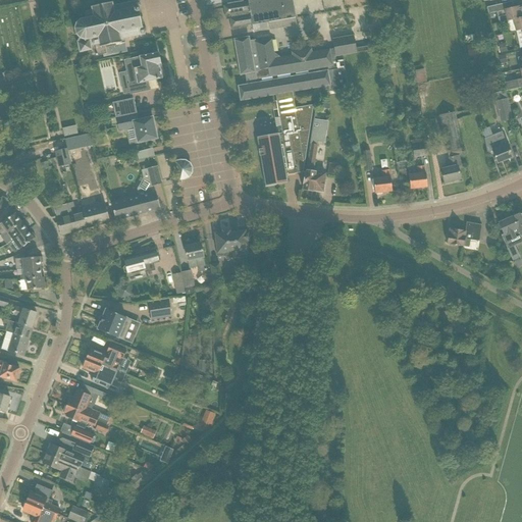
[(77,42),(80,53),(95,50),(96,56),(106,54),(105,46),(106,46),(106,47),(115,45),(115,44),(120,43),(120,44),(121,44),(120,40),(128,38),(129,39),(141,37),(141,36),(144,35),(144,36),(145,35),(146,33),(147,32),(146,29),(143,27),(143,25),(144,24),(141,11),(139,10),(139,9),(139,8),(140,6),(141,6),(141,5),(140,5),(140,3),(140,2),(139,2),(138,1),(138,0),(137,0),(137,1),(133,2),(133,0),(121,3),(121,4),(112,6),(112,3),(111,2),(91,6),(92,7),(91,7),(92,10),(87,11),(86,11),(85,14),(84,14),(85,18),(81,19),(81,18),(80,19),(75,22),(75,23),(73,29),(73,30),(74,35),(74,36),(76,35),(80,39),(77,42)]
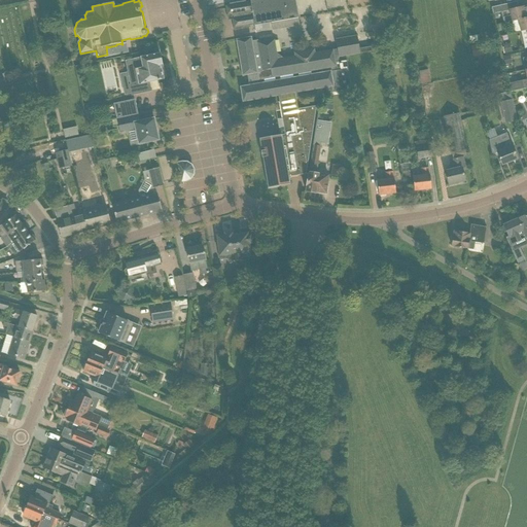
[(225,6),(226,15),(231,15),(234,31),(250,28),(250,26),(254,25),(254,26),(279,22),(280,29),(300,25),(294,0),(252,0),(243,2),(239,2),(230,4),(230,6),(225,6)]
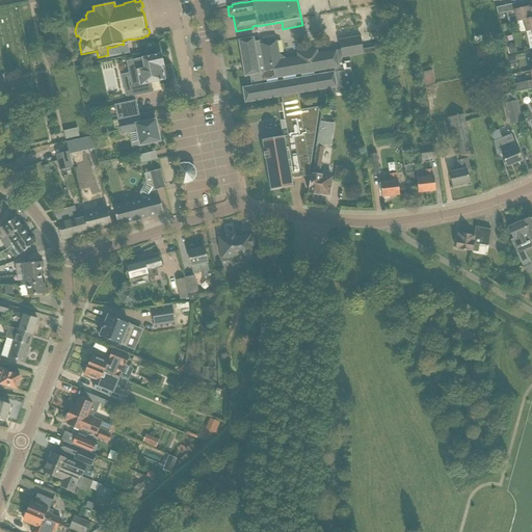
[(496,7),(498,15),(511,11),(509,4),(496,7)]
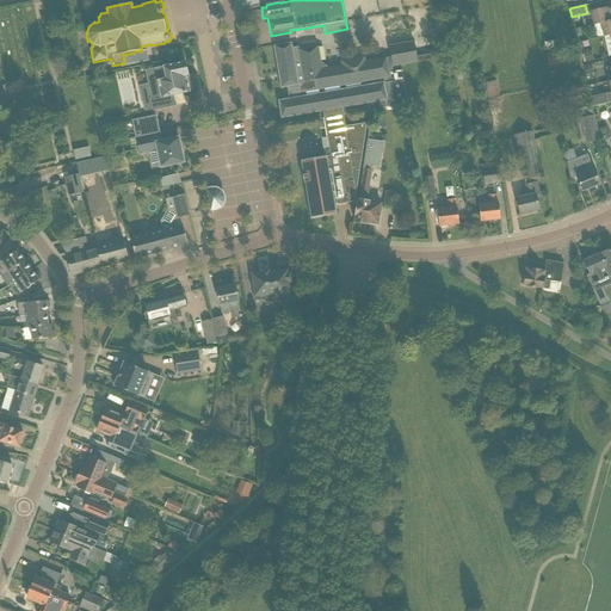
[(593,25),(600,24),(610,20),(610,6),(590,11),(593,25)]
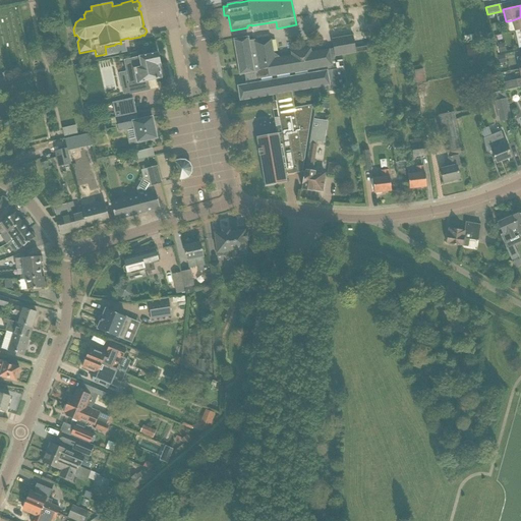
[(514,32),(520,31),(520,30),(520,17),(512,20),(514,32)]
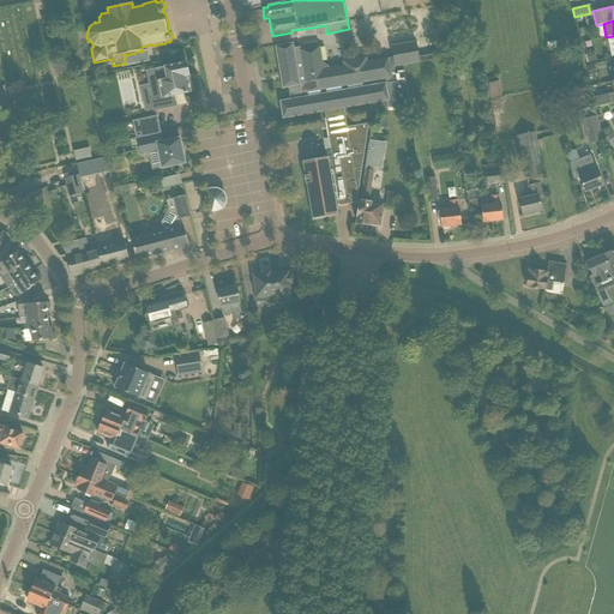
[(474,25),(463,26),(465,38),(476,36),(474,25)]
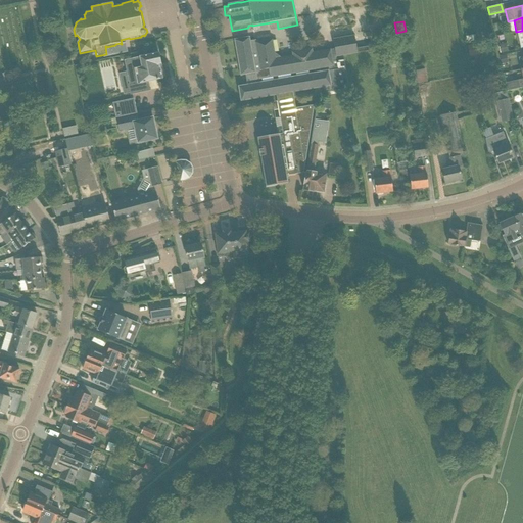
[(333,39),(335,53),(331,54),(330,49),(312,52),(312,49),(292,52),(292,56),(281,58),(274,53),(272,40),(256,43),(255,40),(250,41),(249,38),(235,40),(241,76),(245,75),(247,85),(238,87),(241,101),(276,95),(292,92),(324,87),(324,92),(348,88),(343,55),(375,50),(374,45),(357,48),(354,35),(333,39)]
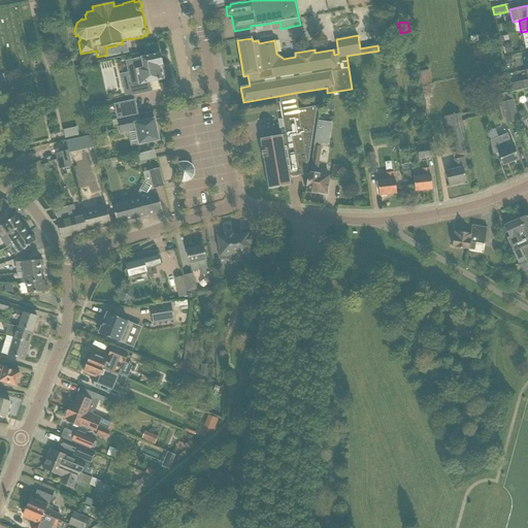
[(510,44),(504,45),(505,54),(513,53),(510,44)]
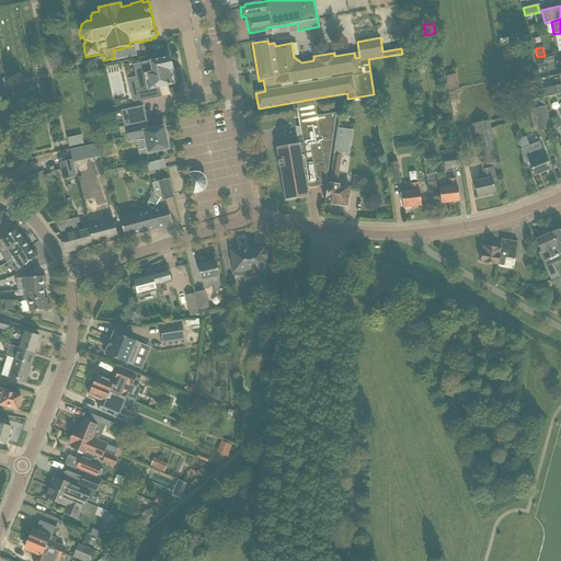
[(138,91),(140,101),(160,96),(158,88),(173,84),(173,83),(176,81),(174,76),(172,75),(171,69),(172,69),(170,57),(134,65),(136,76),(135,76),(136,82),(137,82),(139,91),(138,91)]
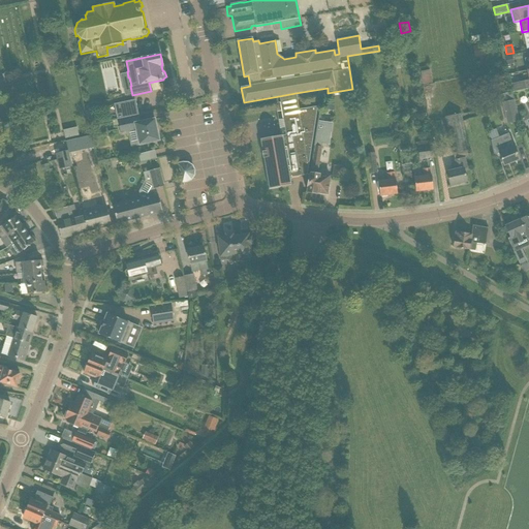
[(511,56),(504,57),(506,65),(514,63),(511,56)]
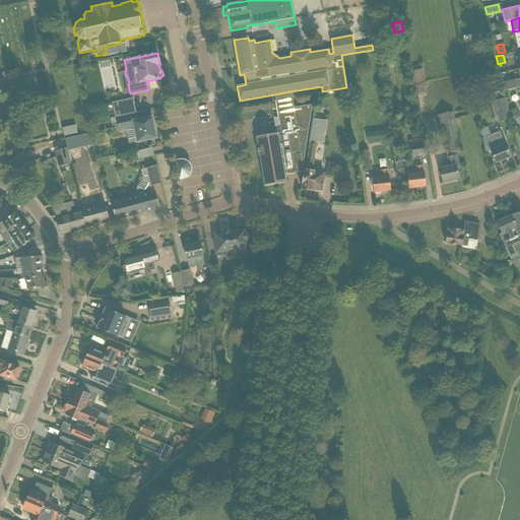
[(394,68),(392,57),(384,58),(386,69),(394,68)]
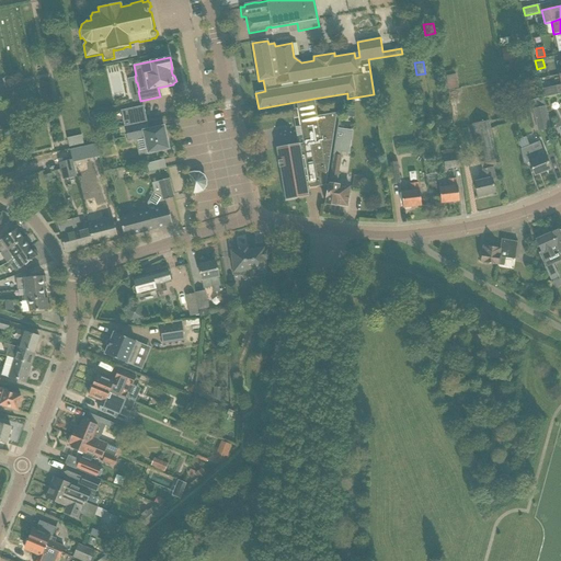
[(445,76),(448,90),(458,88),(456,73),(445,76)]
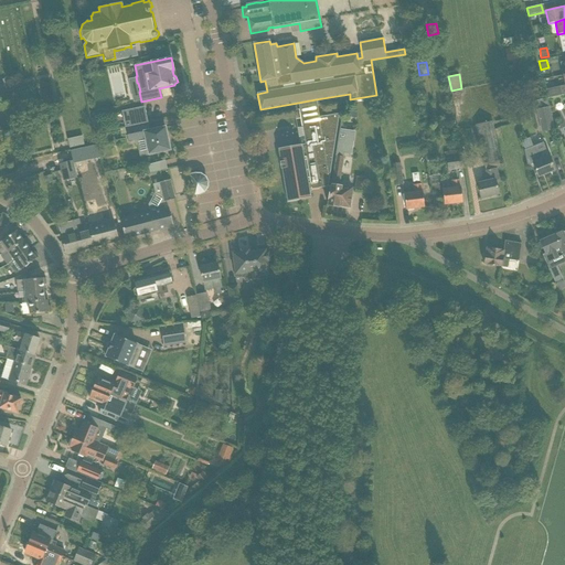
[(545,91),(546,98),(561,96),(560,87),(545,91)]
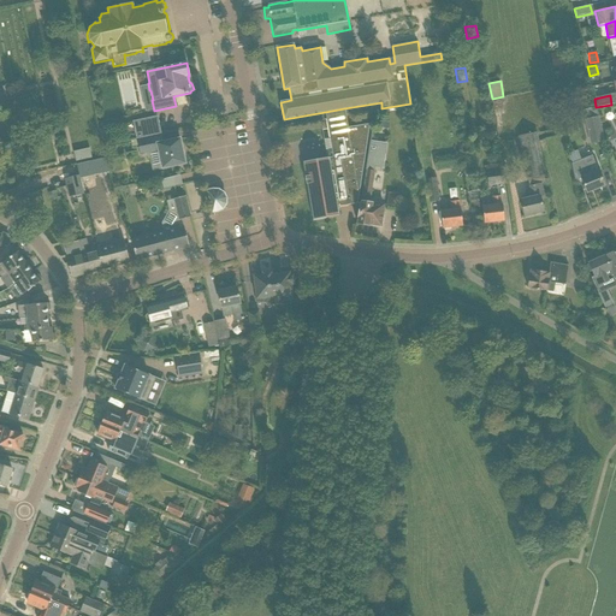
[(357,203),(369,124),(348,128),(344,108),(325,112),(332,148),(326,149),(327,158),(303,163),(313,220),(339,215),(337,207),(357,203)]
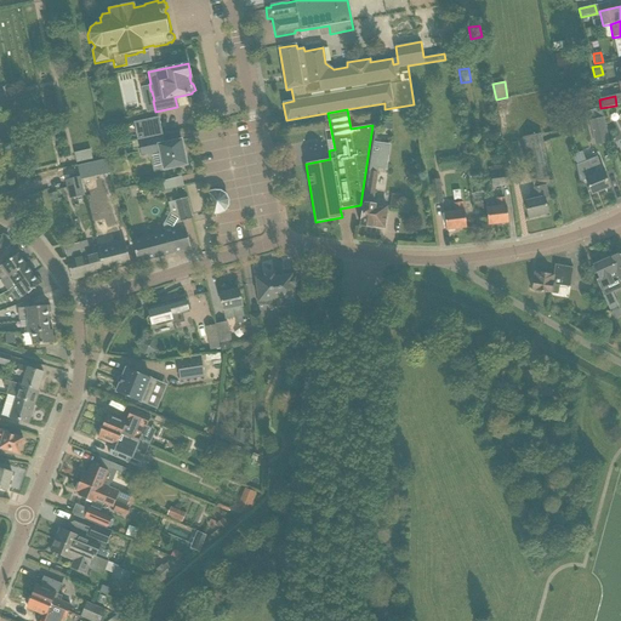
[(159,118),(134,123),(137,141),(163,135),(159,118)]
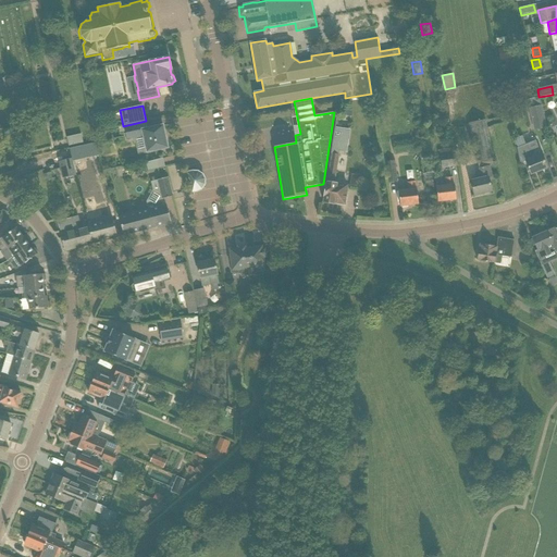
[(529,109),(534,131),(546,128),(541,106),(529,109)]
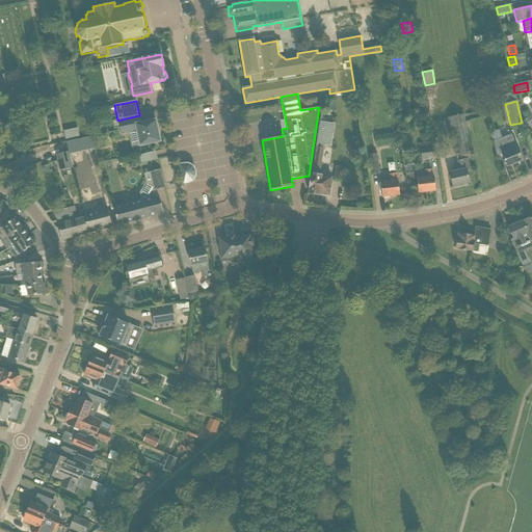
[(447,118),(455,154),(471,151),(463,114),(447,118)]
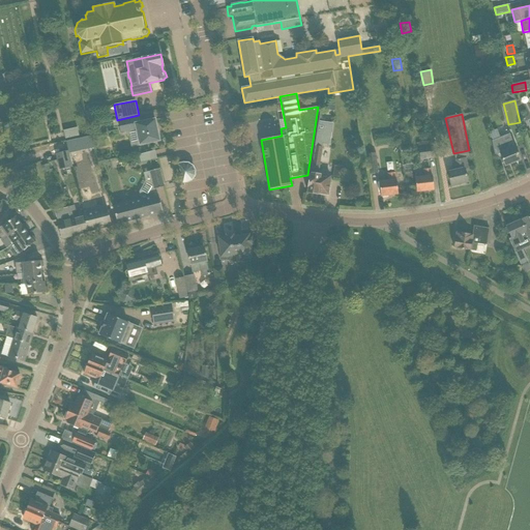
[(130,117),(119,120),(113,121),(114,126),(120,124),(121,133),(136,129),(139,145),(159,141),(154,119),(140,123),(139,116),(130,117)]
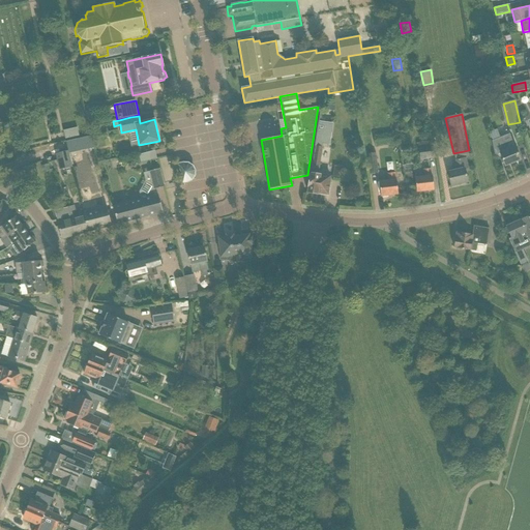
[(317,194),(327,195),(330,176),(316,174),(317,168),(320,169),(323,147),(322,147),(323,144),(330,145),(333,123),(319,121),(313,163),(308,190),(308,193),(317,194)]
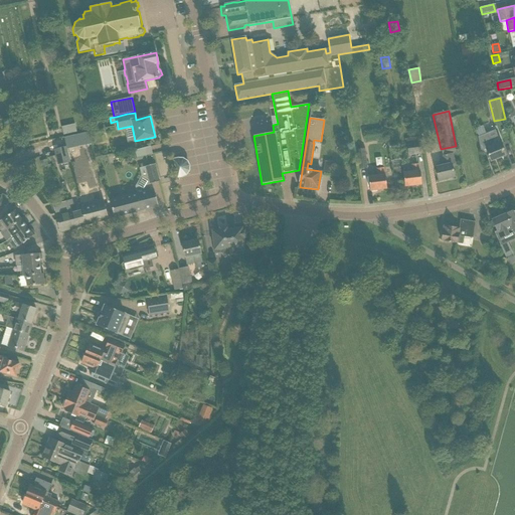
[(61,127),(63,135),(76,132),(74,124),(61,127)]
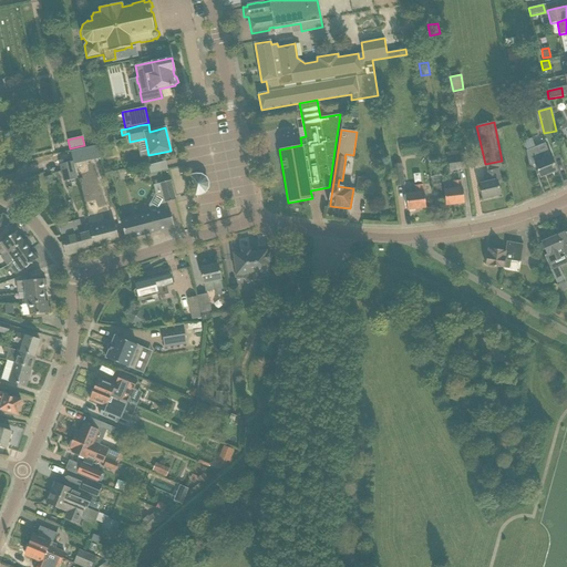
[(400,144),(402,157),(421,155),(419,142),(400,144)]
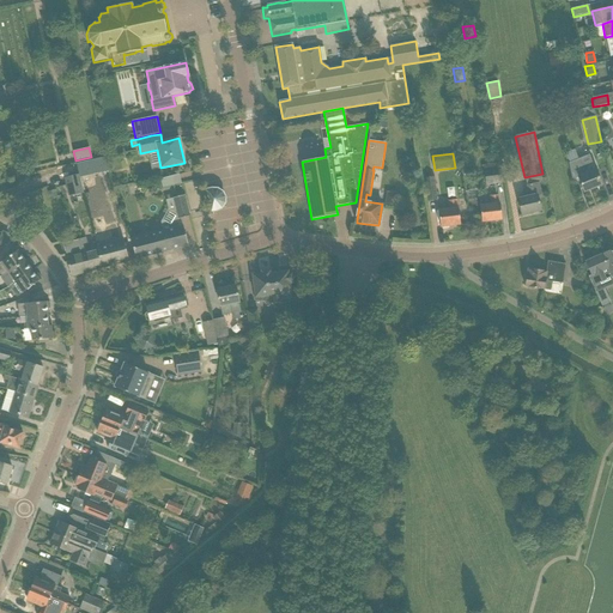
[(601,184),(595,171),(596,171),(589,155),(569,163),(571,180),(578,177),(584,192),(601,184)]
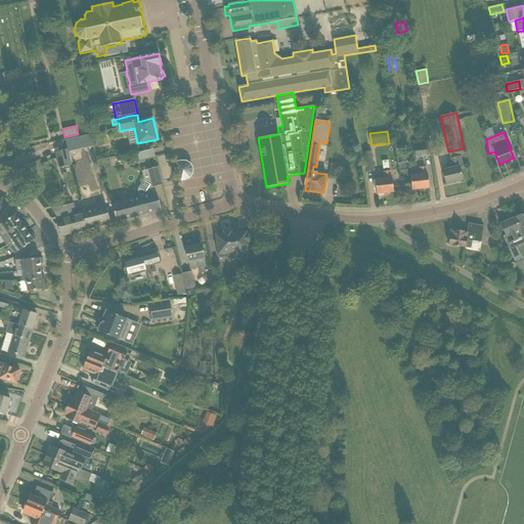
[(66,140),(69,151),(92,146),(89,135),(66,140)]
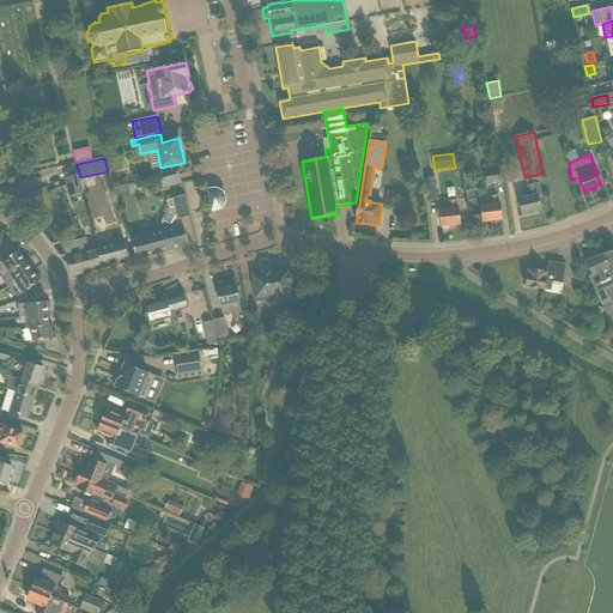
[(484,165),(486,183),(503,182),(501,163),(484,165)]
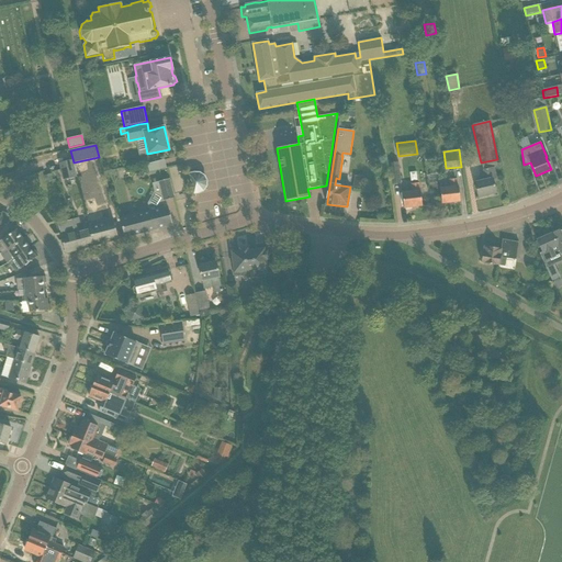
[(145,172),(165,168),(163,159),(143,164),(145,172)]
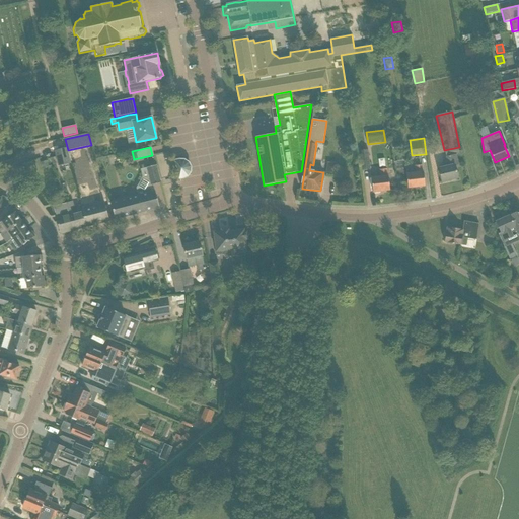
[(54,151),(58,166),(70,163),(67,148),(54,151)]
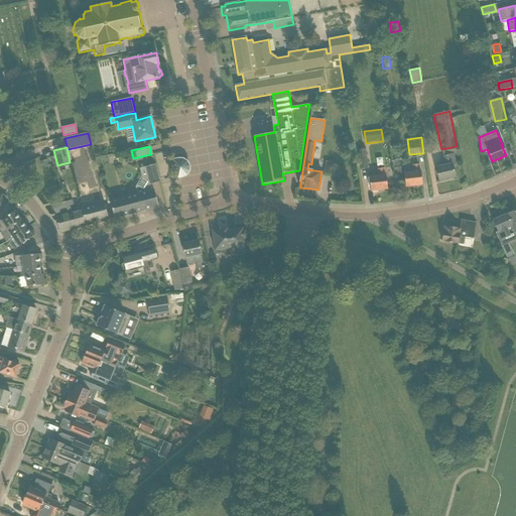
[(357,150),(360,169),(368,168),(366,149),(357,150)]
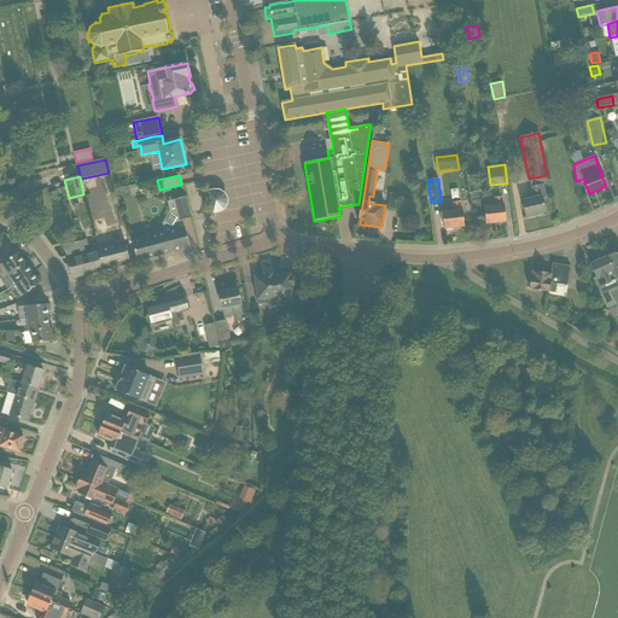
[(535,198),(523,200),(526,217),(544,213),(541,197),(546,196),(543,185),(532,187),(535,198)]
